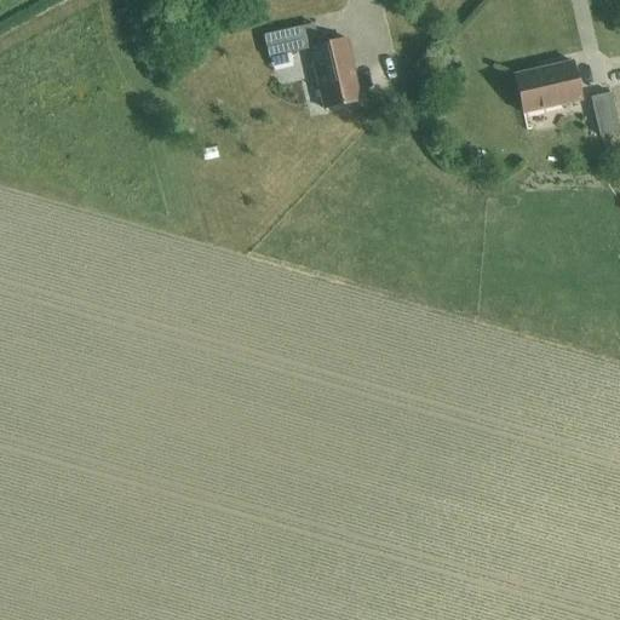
[(264,36),(269,58),(302,50),(297,28),(264,36)]
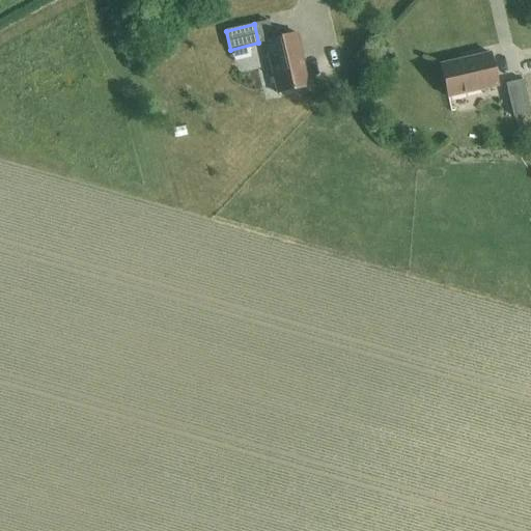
[(264,40),(277,93),(308,86),(297,33),(264,40)]
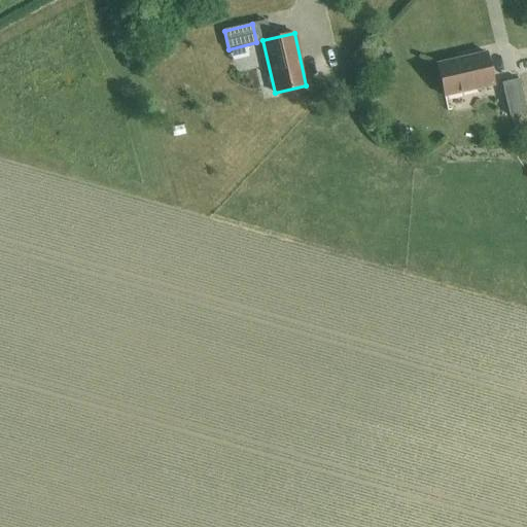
[(436,64),(444,97),(476,90),(493,85),(486,53),(458,59),(436,64)]
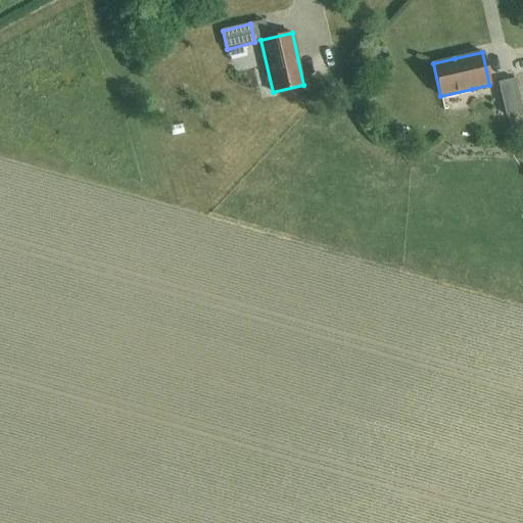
[(500,94),(505,114),(522,111),(515,79),(497,83),(500,94)]
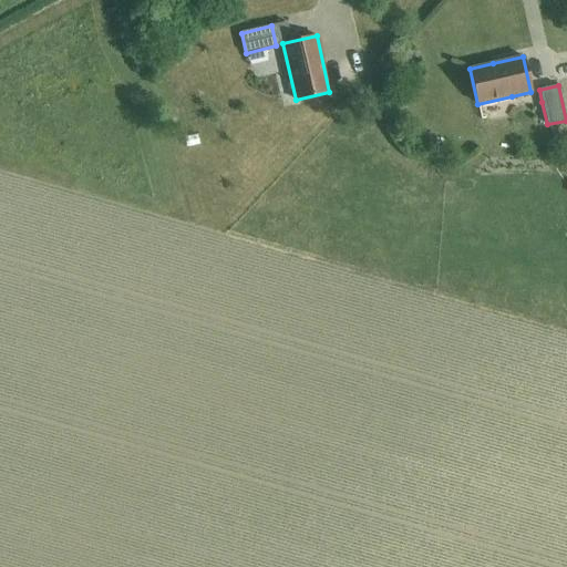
[(196,135),(184,137),(186,147),(198,144),(196,135)]
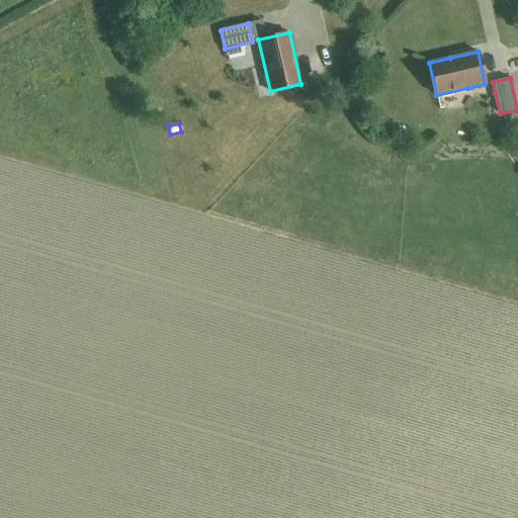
All buildings are outlined.
